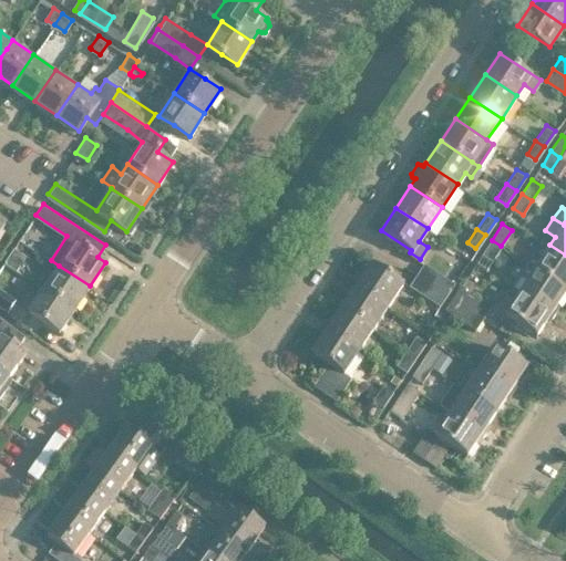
[(493,258),(501,246),(492,240),(484,252),(493,258)]
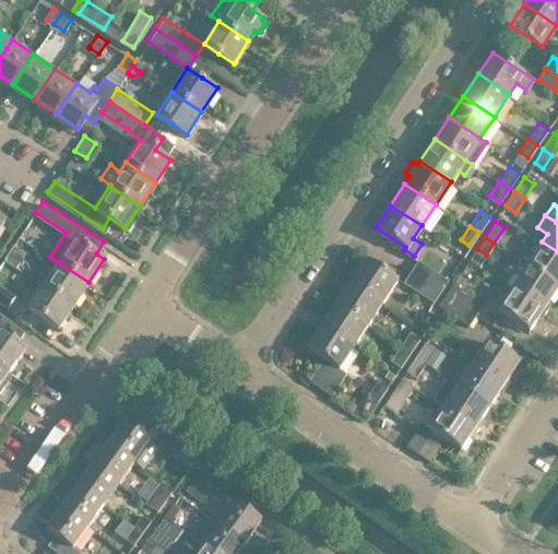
[(557,251),(542,242),(533,256),(526,251),(521,260),(557,284),(557,251)]
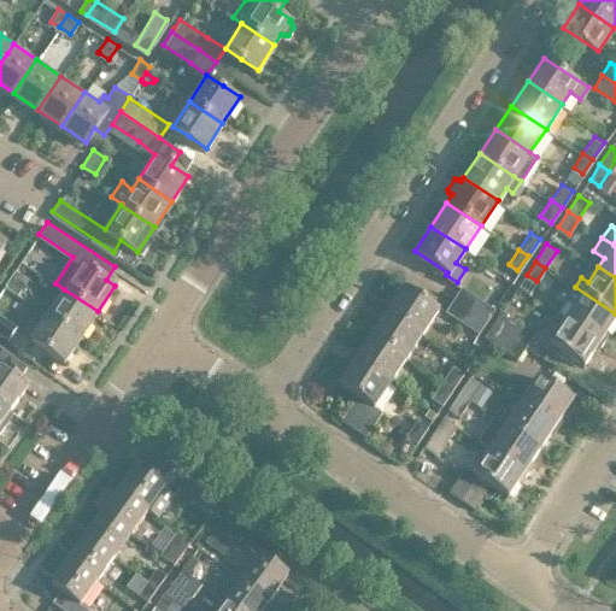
[(16,270),(7,285),(18,292),(28,277),(16,270)]
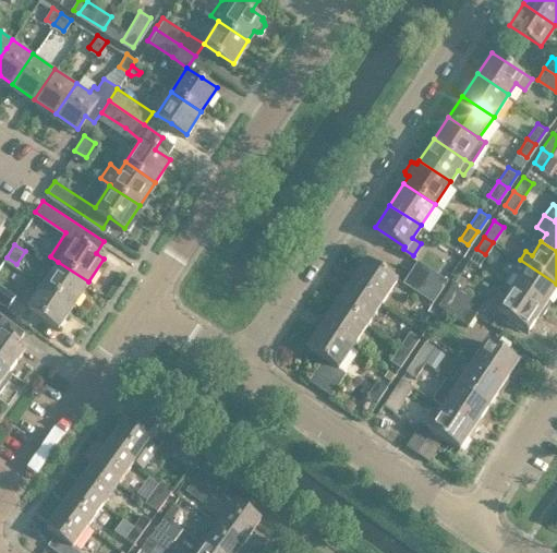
[(382,300),(397,277),(365,256),(350,279),(382,300)]
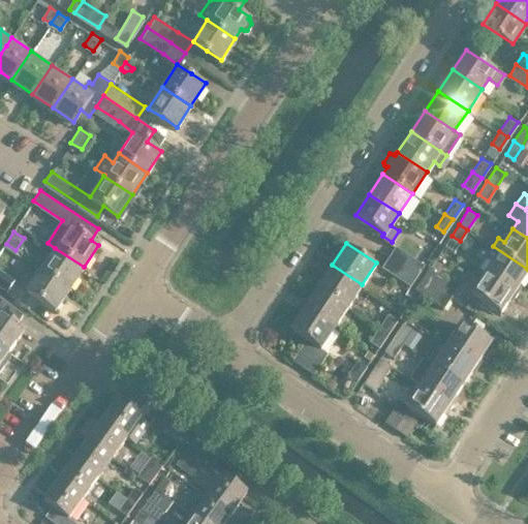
[(396,244),(389,254),(417,274),(424,263),(396,244)]
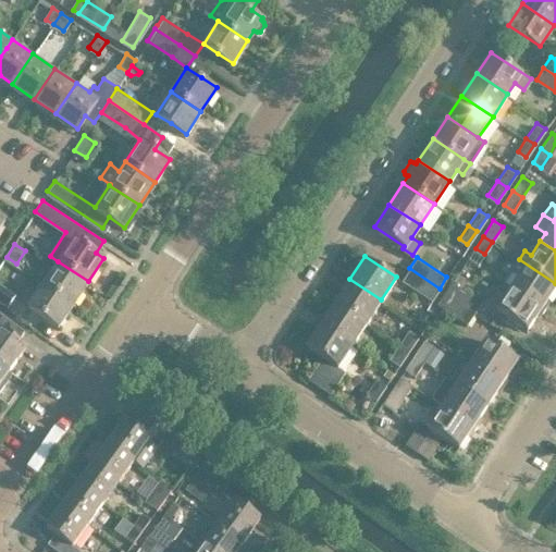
[(541,305),(555,283),(519,259),(514,267),(520,271),(510,285),(541,305)]
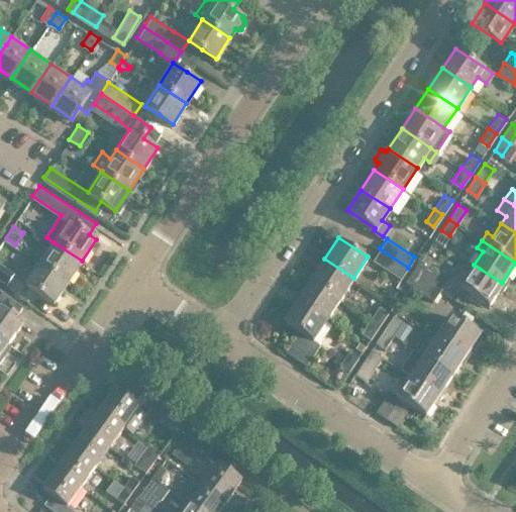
[(69,281),(82,261),(54,242),(40,263),(69,281)]
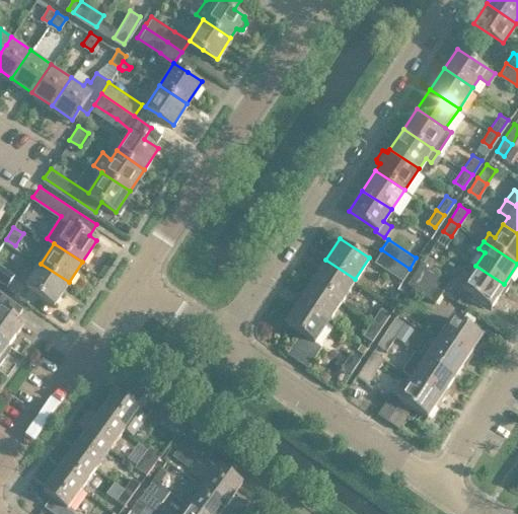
[(410,269),(381,249),(375,260),(402,278),(410,269)]
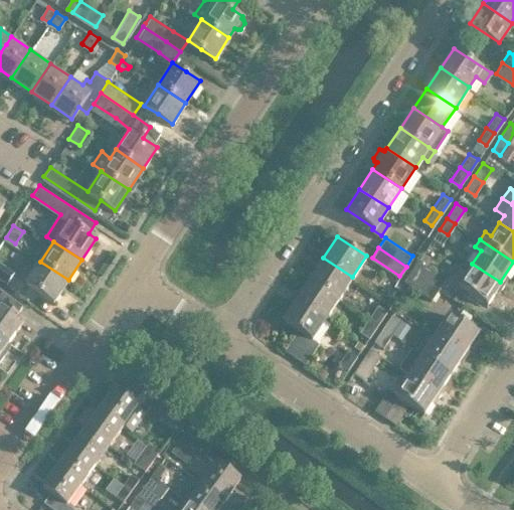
[(339,297),(352,277),(323,258),(310,278),(339,297)]
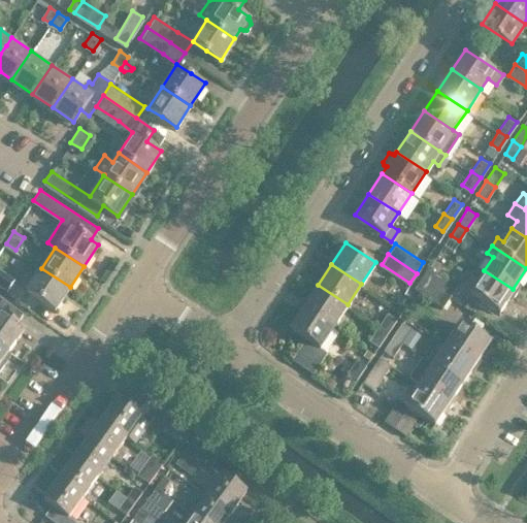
[(429,265),(422,276),(450,295),(457,284),(429,265)]
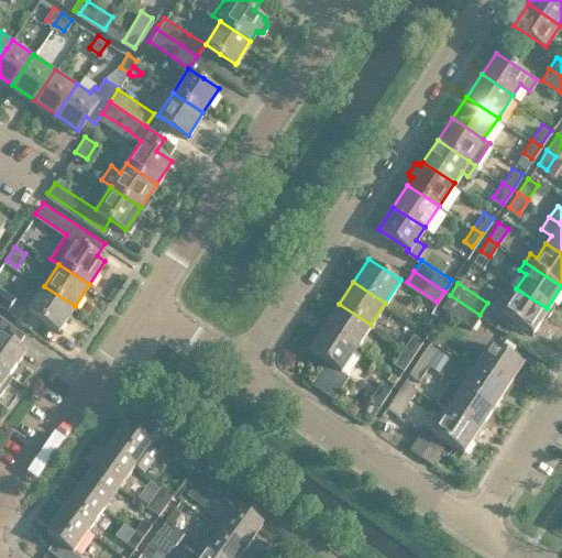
[(0,303),(8,308),(15,297),(0,286),(0,303)]
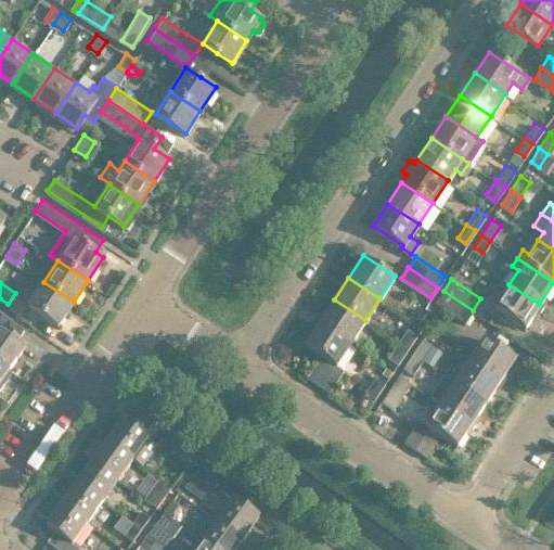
[(60,323),(74,302),(43,282),(29,304),(60,323)]
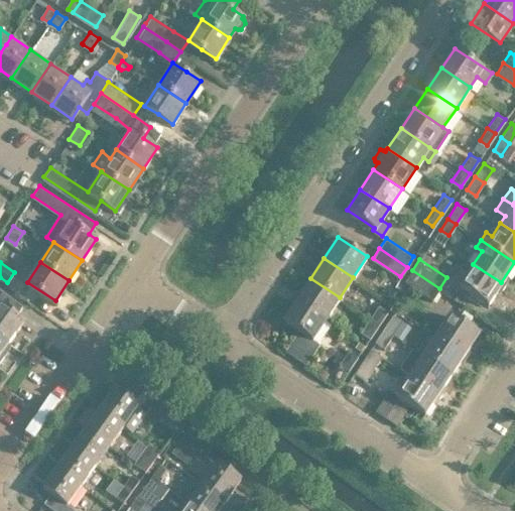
[(487,302),(501,282),(473,264),(460,284),(487,302)]
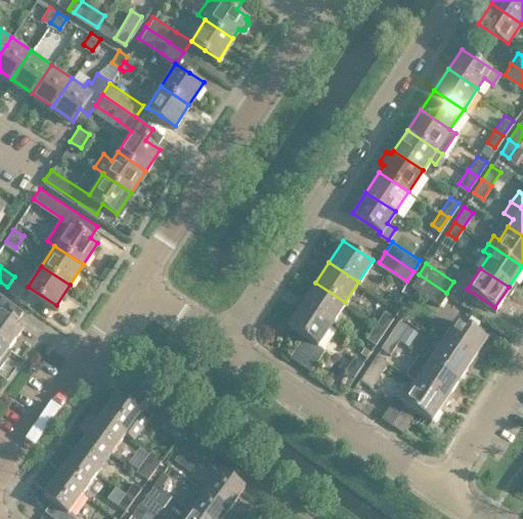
[(446,293),(419,274),(411,284),(440,302),(446,293)]
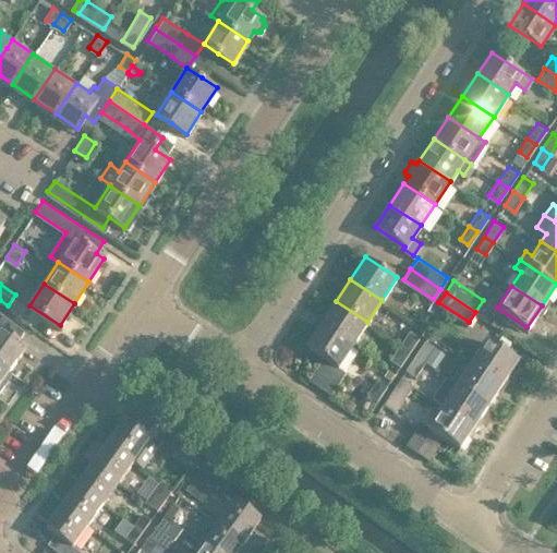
[(352,345),(367,322),(336,301),(321,324),(352,345)]
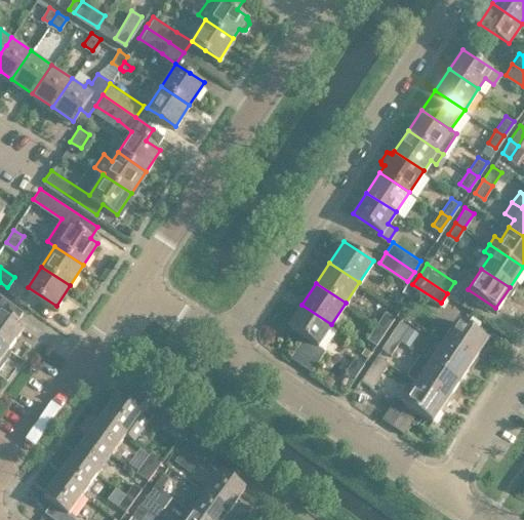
[(16,320),(24,310),(0,292),(0,340),(9,347),(25,326),(16,320)]
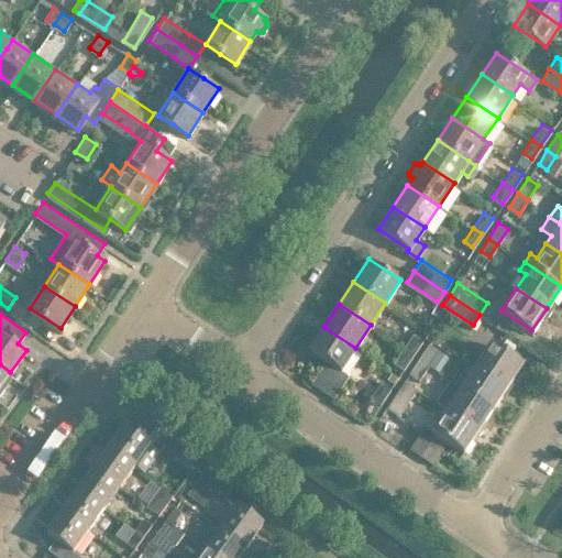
[(341,370),(355,348),(323,327),(309,348),(327,359),(337,367),(341,370)]
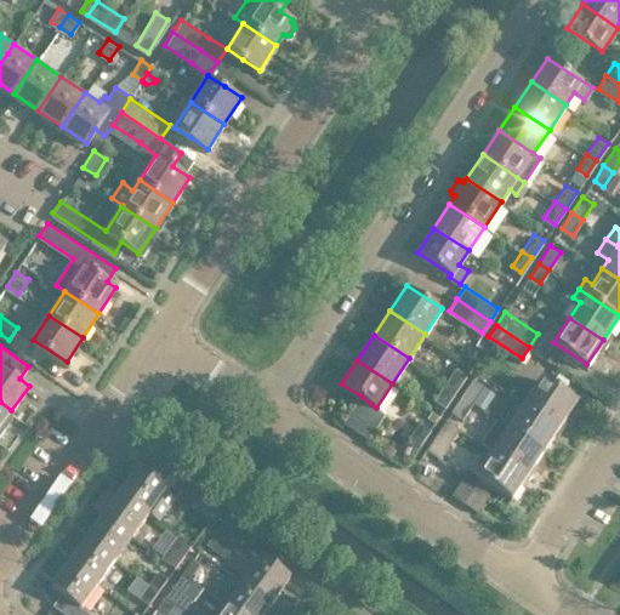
[(445,382),(455,389),(467,373),(456,366),(445,382)]
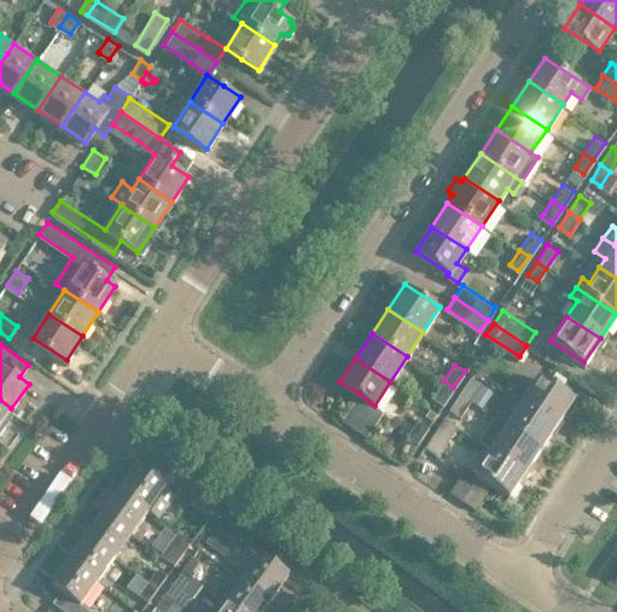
[(574,396),(540,373),(523,398),(557,421),(574,396)]
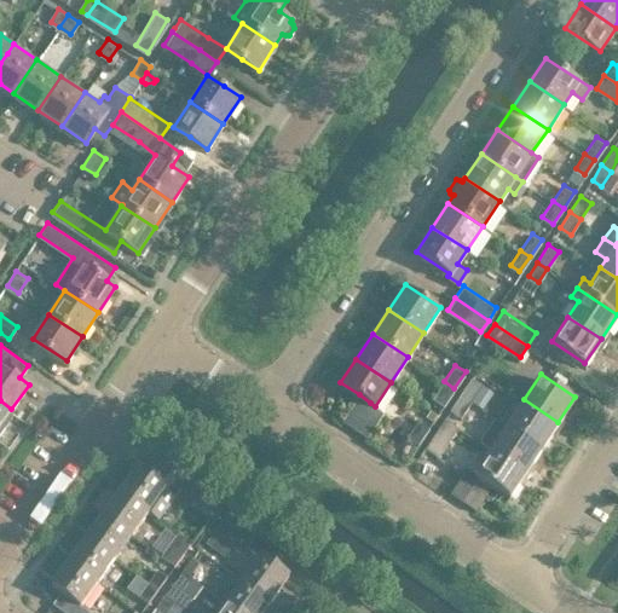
[(462,393),(472,399),(481,383),(472,376),(462,393)]
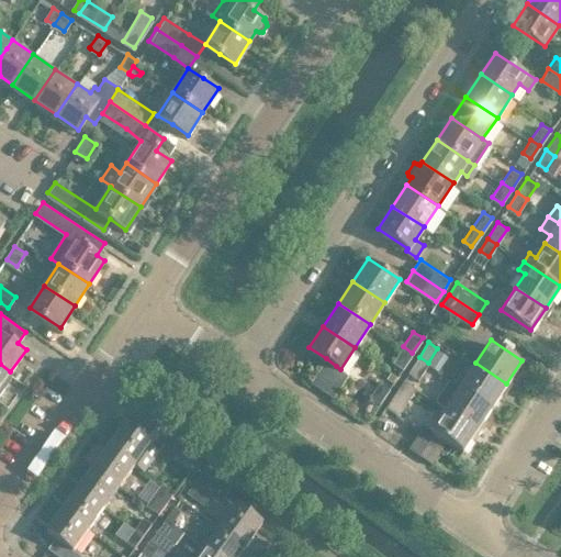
[(412,353),(403,346),(394,360),(403,366),(412,353)]
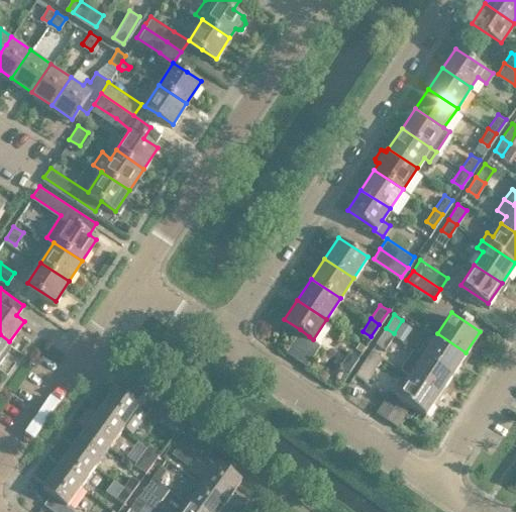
[(394,333),(386,328),(377,342),(385,347),(394,333)]
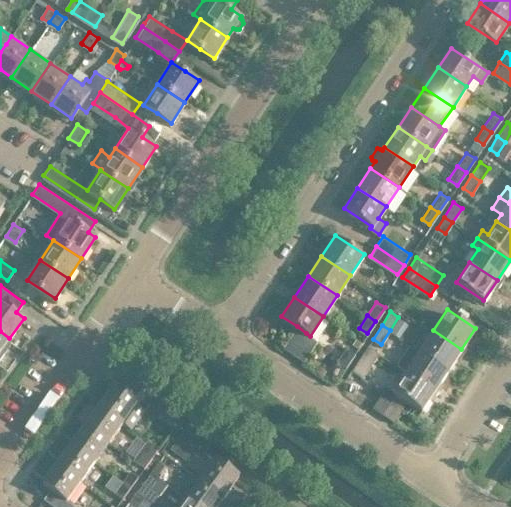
[(306,333),(297,326),(283,346),(293,353),(306,333)]
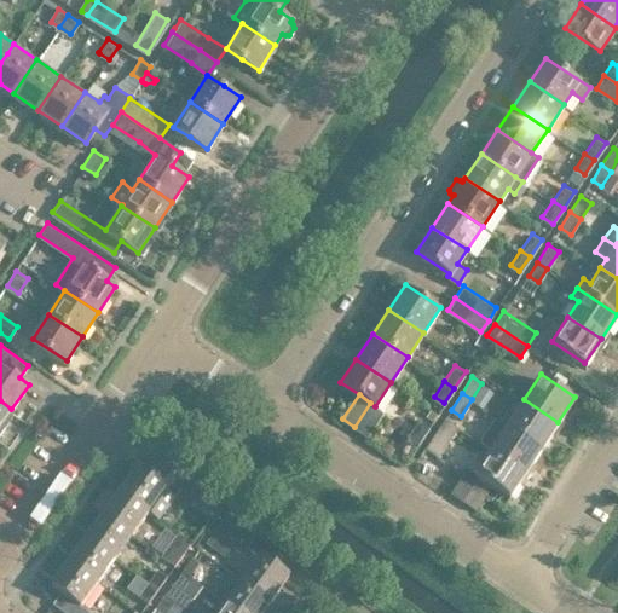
[(542,446),(558,422),(524,399),(507,423),(542,446)]
